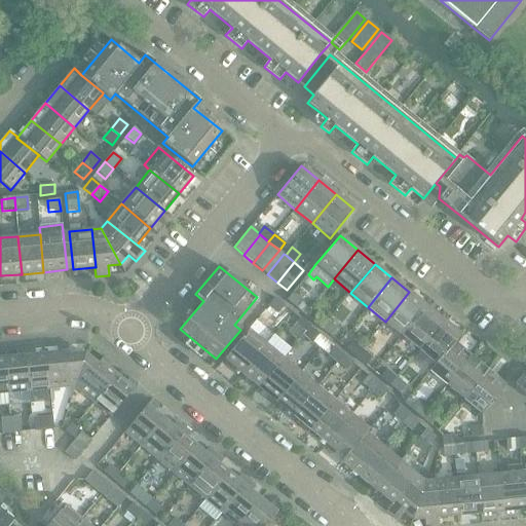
[(293,292),(287,299),(296,307),(302,299),(293,292)]
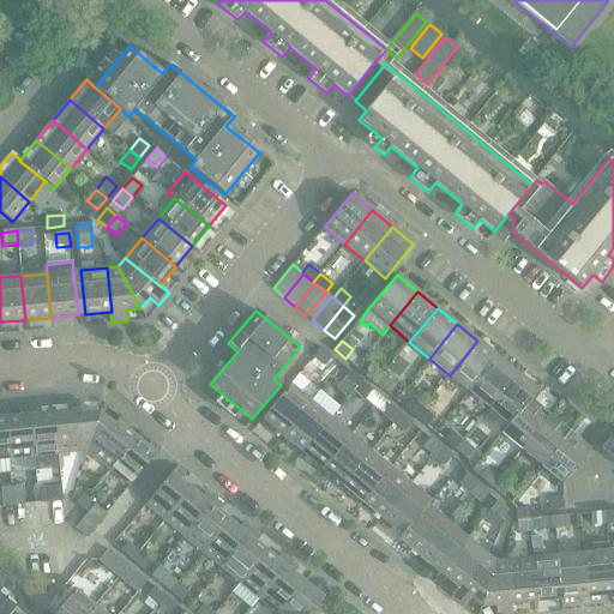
[(498,357),(477,341),(450,375),(469,391),(498,357)]
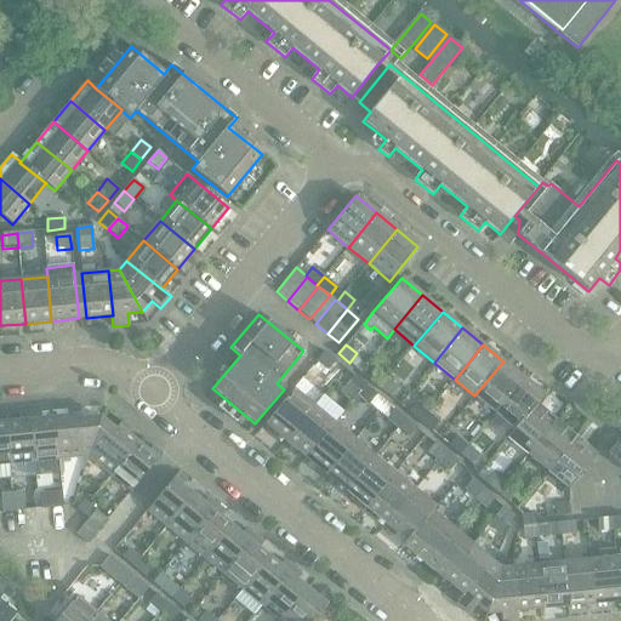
[(336,362),(324,351),(317,360),(329,370),(336,362)]
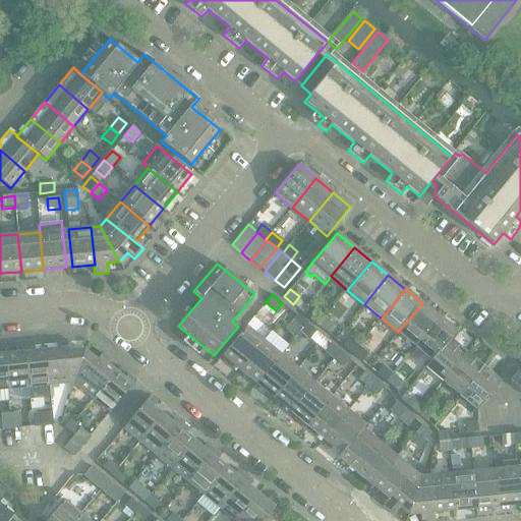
[(439,317),(422,303),(398,332),(415,346),(439,317)]
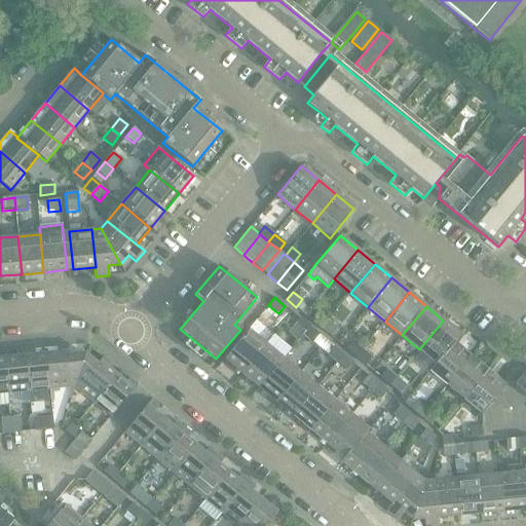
[(291,328),(301,336),(308,327),(299,318),(291,328)]
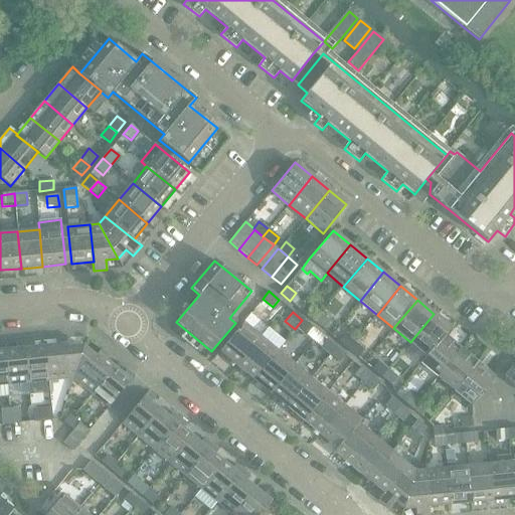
[(329,321),(321,314),(315,322),(323,328),(329,321)]
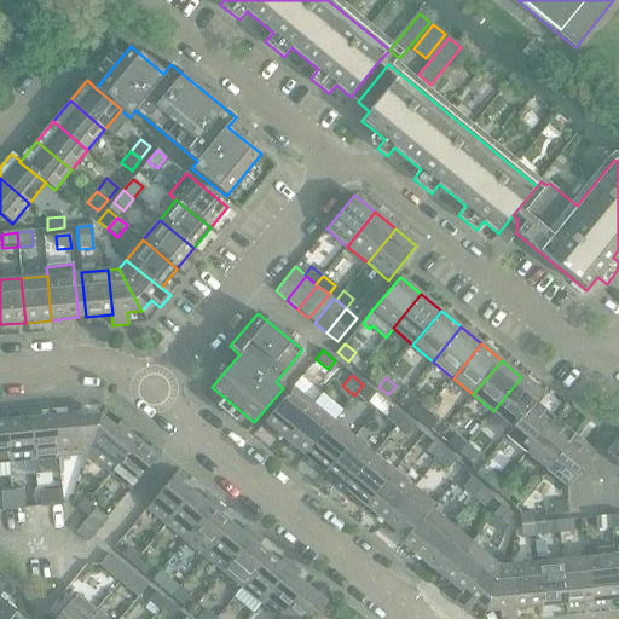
[(493,411),(513,427),(513,428),(534,403),(542,394),(521,377),(493,411)]
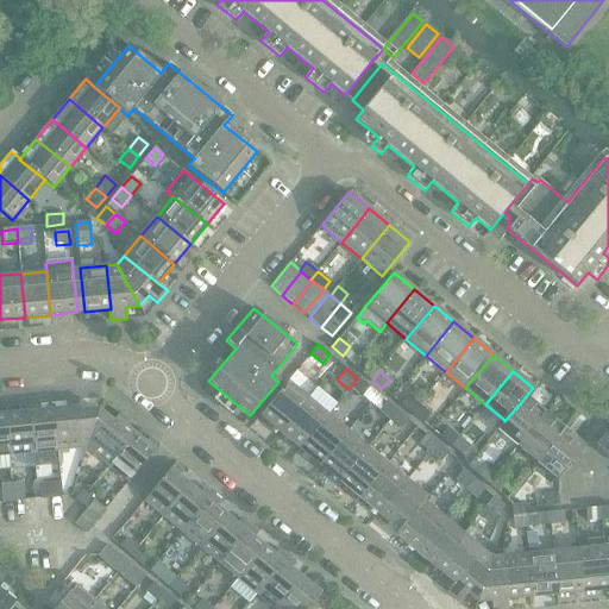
[(369,387),(357,378),(349,389),(359,399),(369,387)]
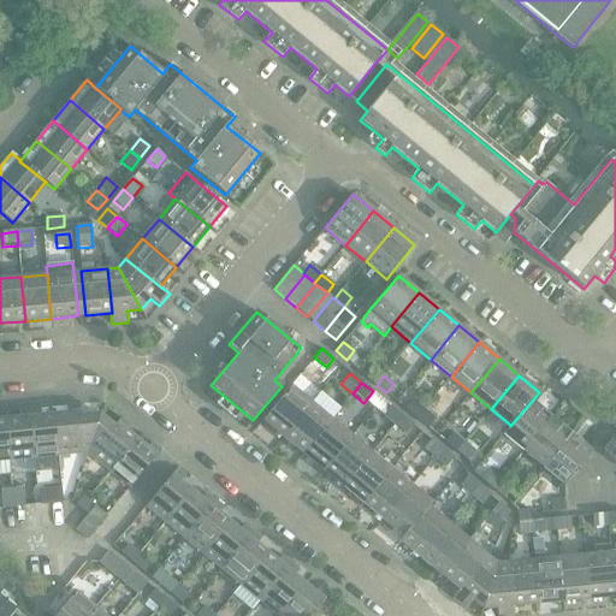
[(262,420),(283,437),(311,403),(290,386),(262,420)]
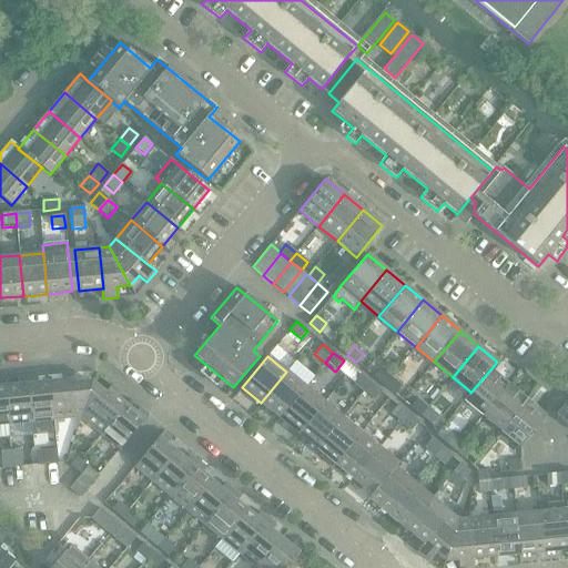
[(374,376),(384,385),(391,377),(379,368),(374,376)]
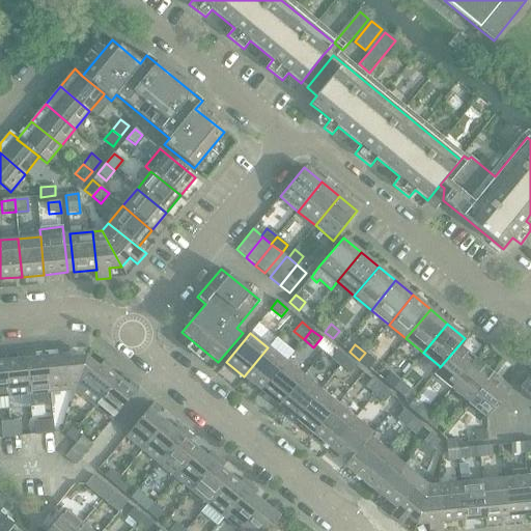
[(434,374),(451,389),(475,360),(458,345),(440,367),(440,366),(434,374)]
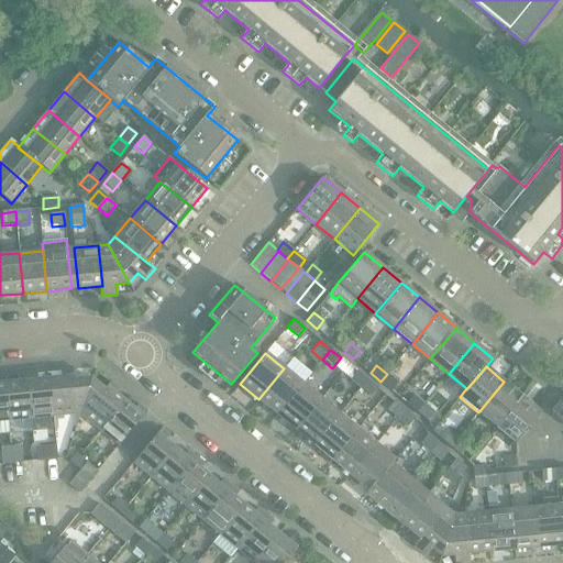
[(302,384),(284,368),(258,399),(276,415),(302,384)]
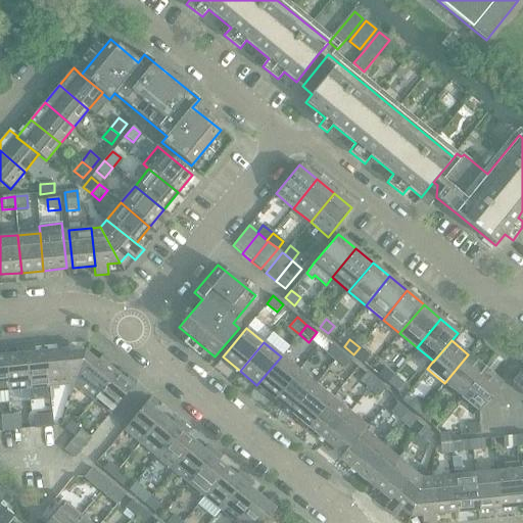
[(57,350),(46,351),(49,386),(74,384),(84,351),(68,353),(67,343),(56,344),(57,350)]
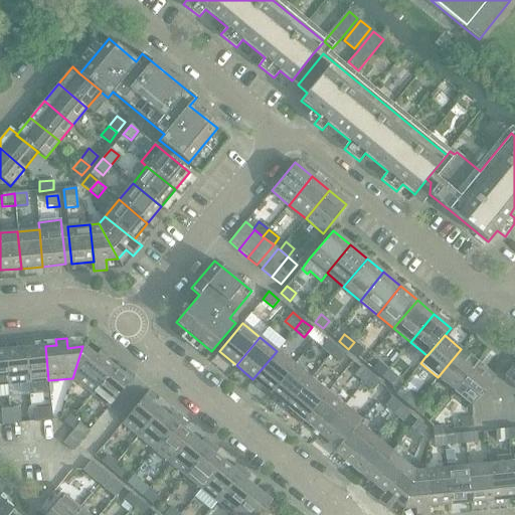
[(319,349),(328,356),(336,347),(326,339),(319,349)]
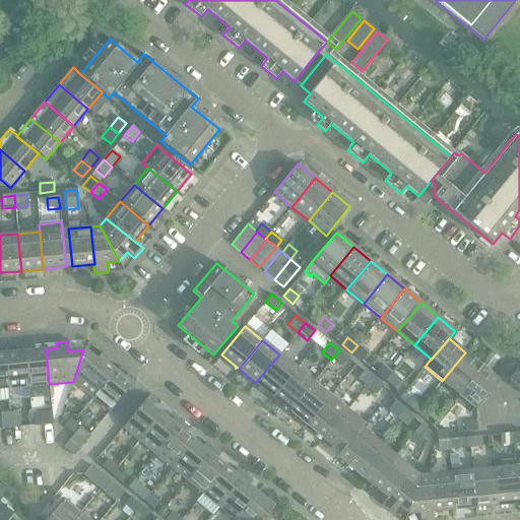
[(34,344),(24,345),(28,386),(49,384),(46,349),(35,350),(34,344)]
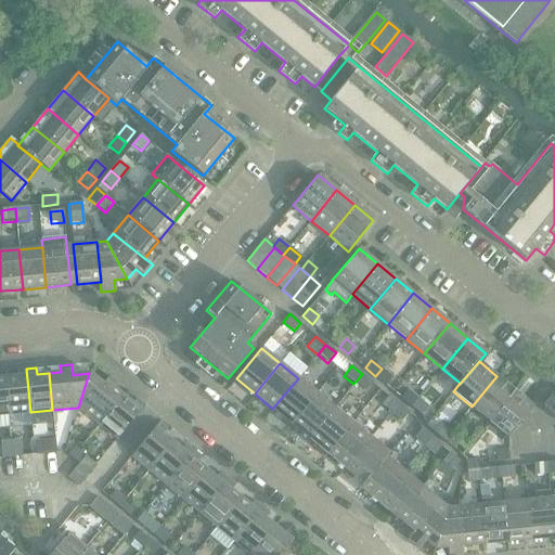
[(16,376),(4,377),(8,414),(30,412),(26,369),(16,370),(16,376)]
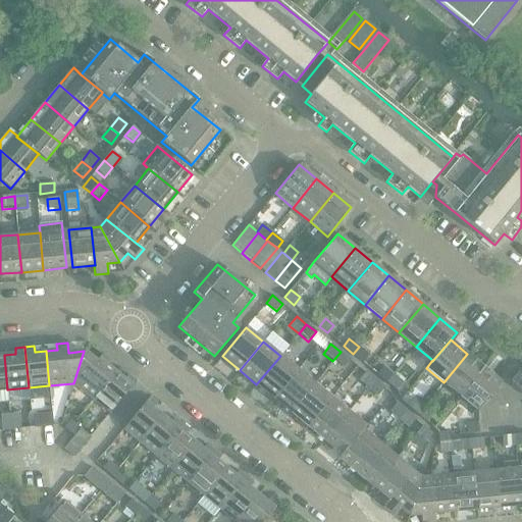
[(368,355),(359,347),(353,354),(362,362),(368,355)]
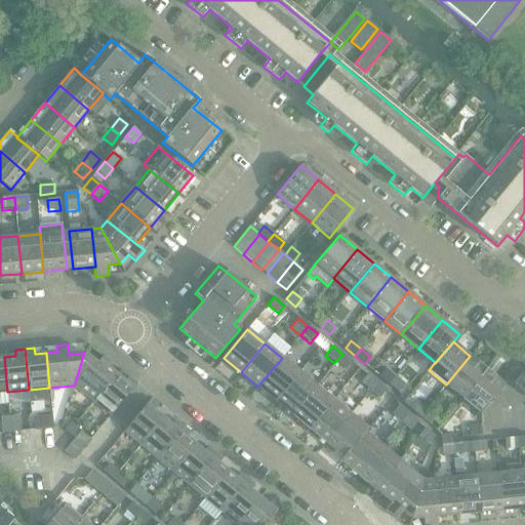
[(96,363),(84,353),(74,386),(93,402),(116,374),(108,367),(112,363),(103,356),(96,363)]
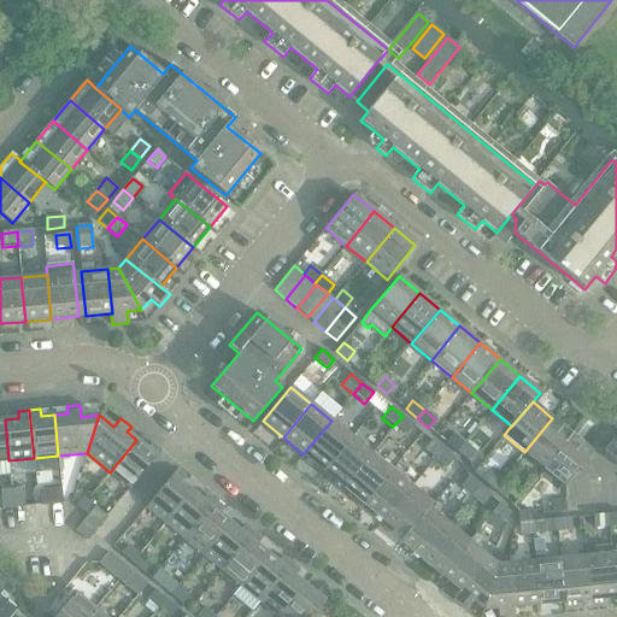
[(413,425),(403,416),(393,427),(404,436),(413,425)]
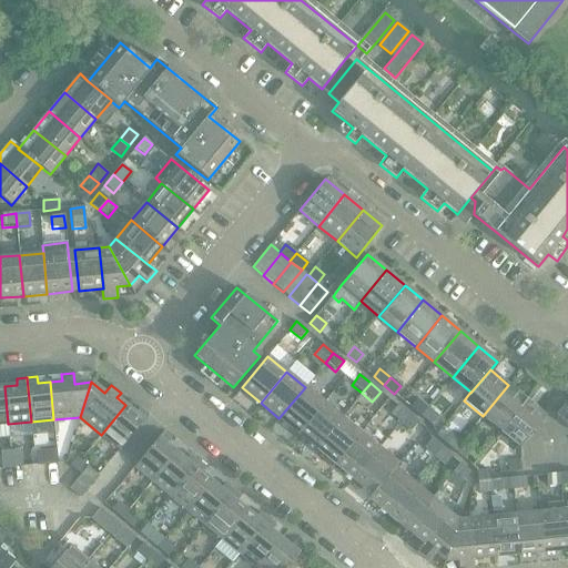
[(483,416),(501,432),(527,399),(508,385),(483,416)]
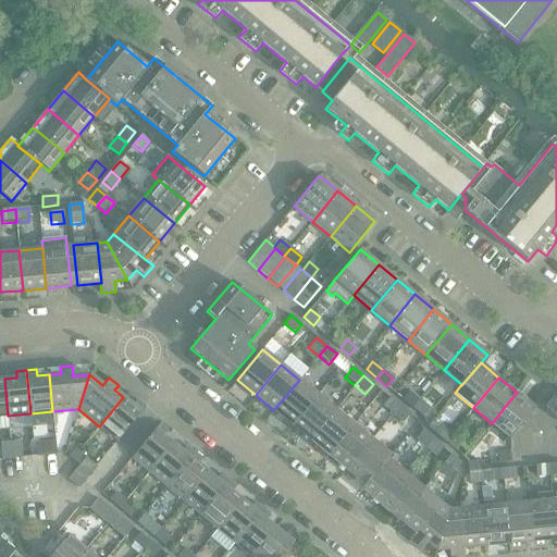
[(318,394),(299,380),(273,410),(292,425),(318,394)]
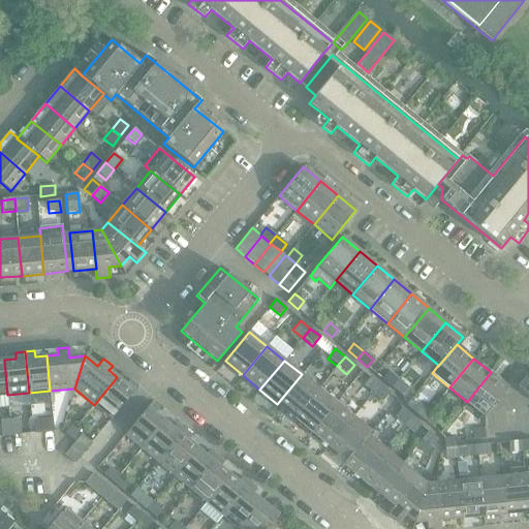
[(382,379),(392,387),(398,380),(389,372),(382,379)]
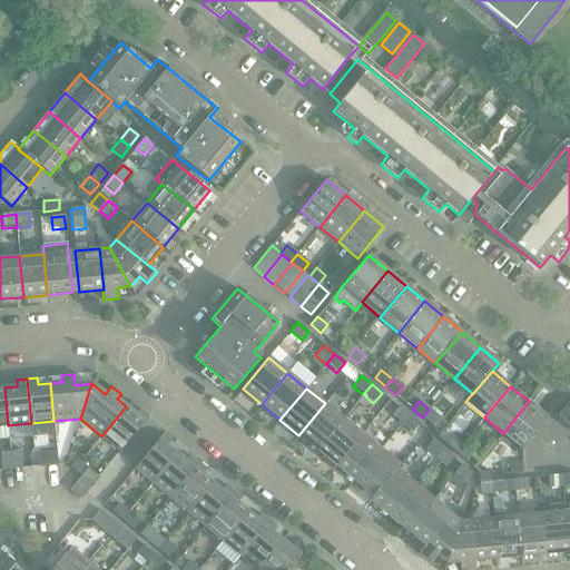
[(548,416),(529,401),(503,433),(522,449),(548,416)]
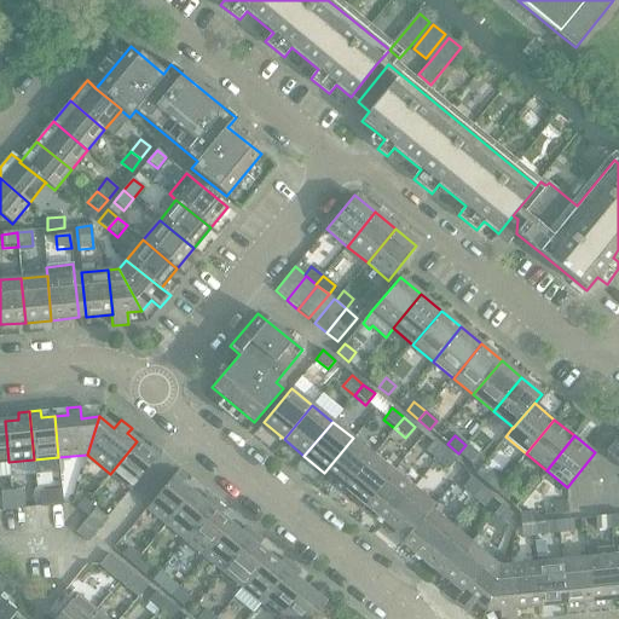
[(618,462),(618,435),(606,452),(618,462)]
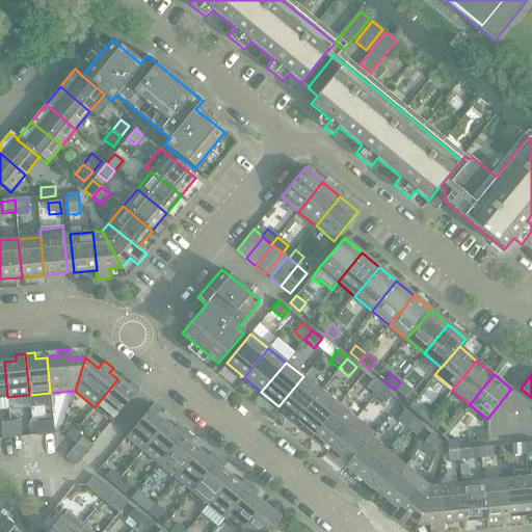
[(320,391),(303,376),(278,406),(296,421),(320,391)]
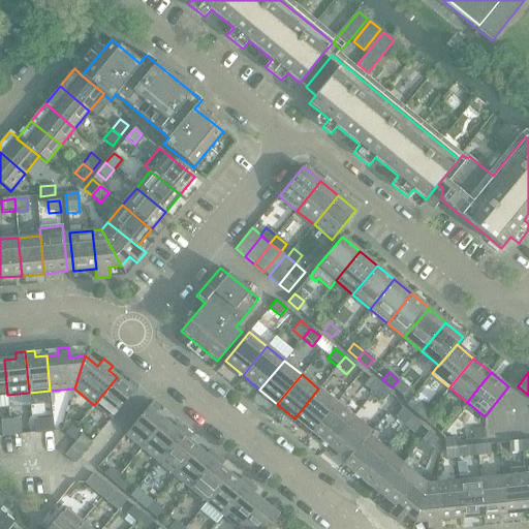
[(126,384),(117,377),(94,405),(112,418),(137,386),(130,380),(126,384)]
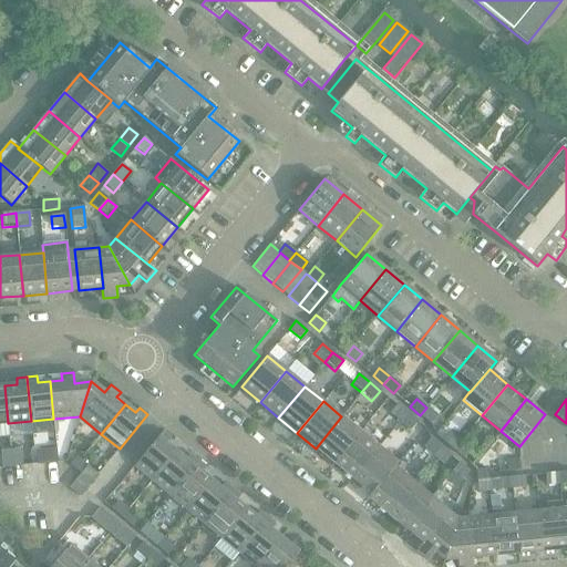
[(388,414),(398,423),(406,413),(397,404),(388,414)]
